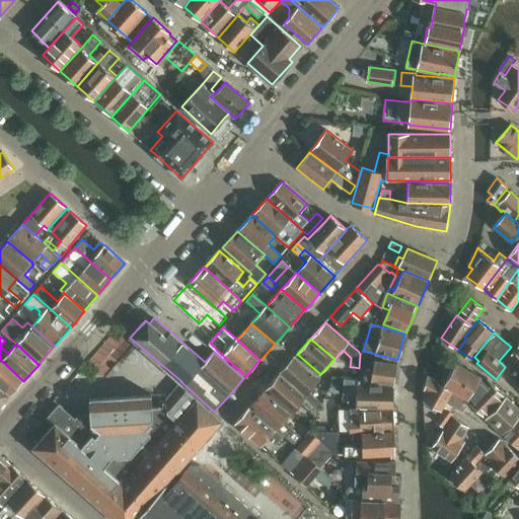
[(294,358),(280,374),(305,397),(318,408),(318,406),(321,403),(310,391),(320,380),(294,358)]
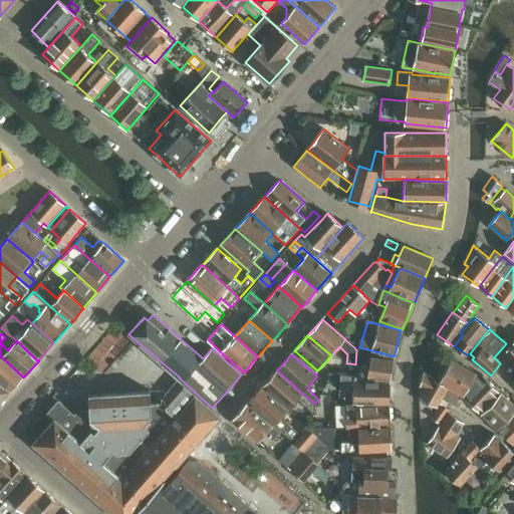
[(0,355),(0,383),(9,394),(11,392),(10,392),(23,377),(0,355)]
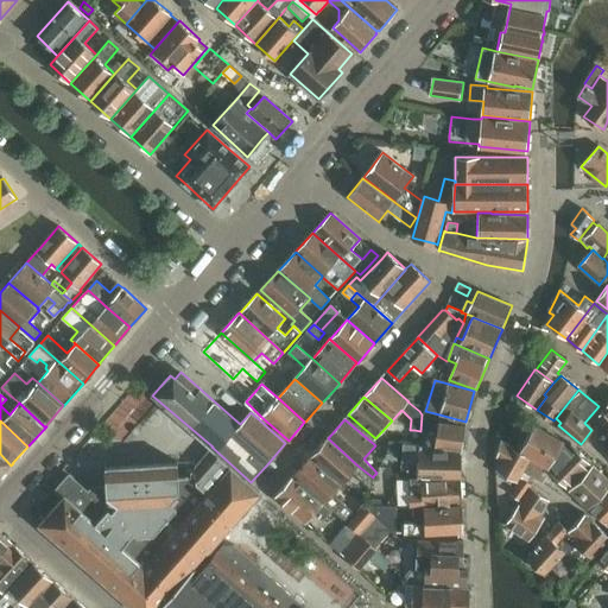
[(429,432),(426,448),(462,451),(466,425),(439,422),(437,434),(429,432)]
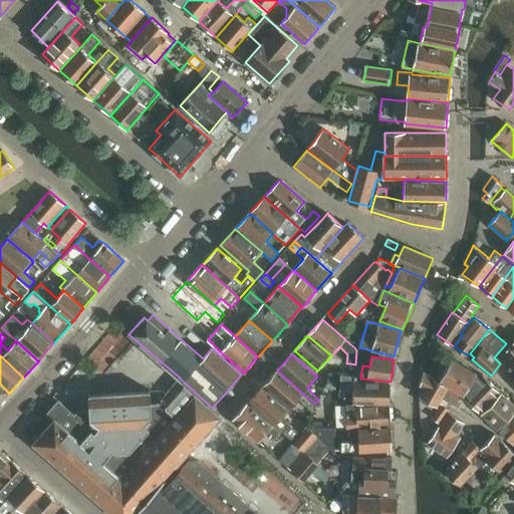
[(453,358),(440,381),(448,388),(442,399),(449,403),(460,409),(463,404),(460,402),(463,397),(480,413),(501,393),(487,378),(483,374),(480,377),(476,372),(477,372),(453,358)]
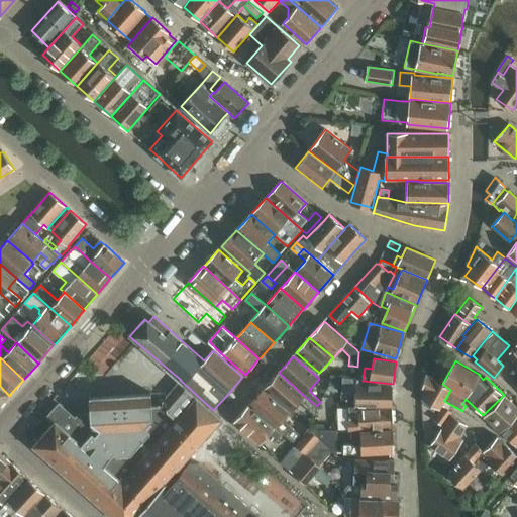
[(352,366),(350,377),(360,379),(363,368),(357,367),(352,366)]
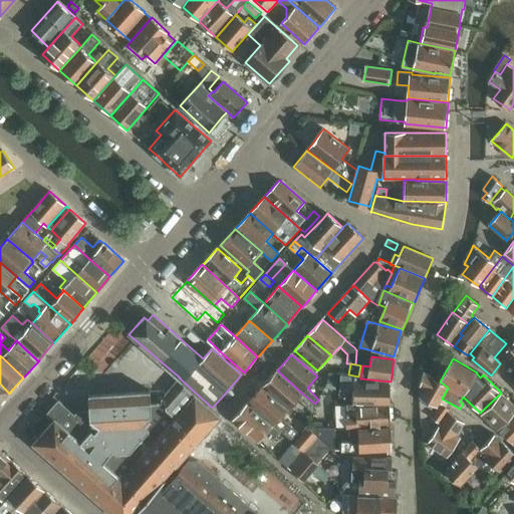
[(277,370),(263,386),(289,409),(298,399),(314,413),(315,404),(302,394),(277,370)]
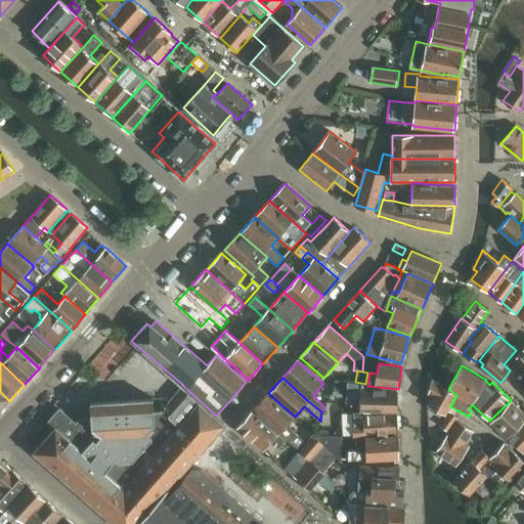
[(334,390),(331,395),(343,397),(345,381),(336,380),(334,390)]
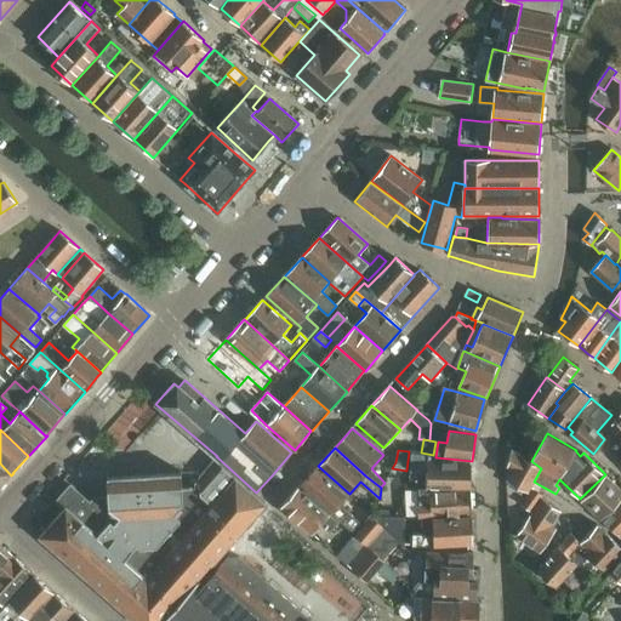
[(512,450),(507,466),(514,469),(508,479),(512,482),(511,485),(523,491),(524,489),(528,490),(530,486),(534,488),(522,505),(533,512),(543,497),(545,495),(540,491),(542,486),(534,482),(541,468),(531,461),(512,450)]
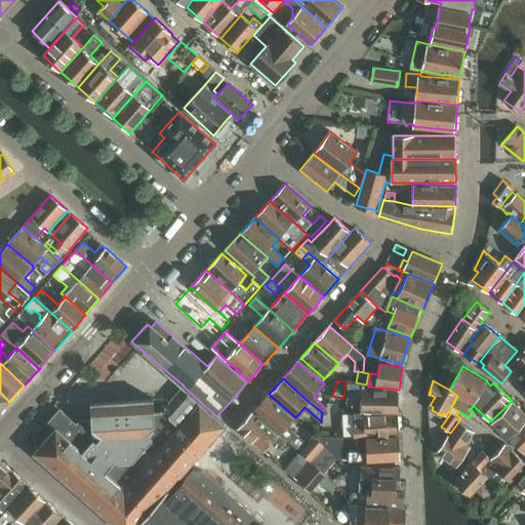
[(349,382),(348,398),(361,399),(361,411),(361,413),(398,413),(399,413),(399,390),(368,387),(349,382)]
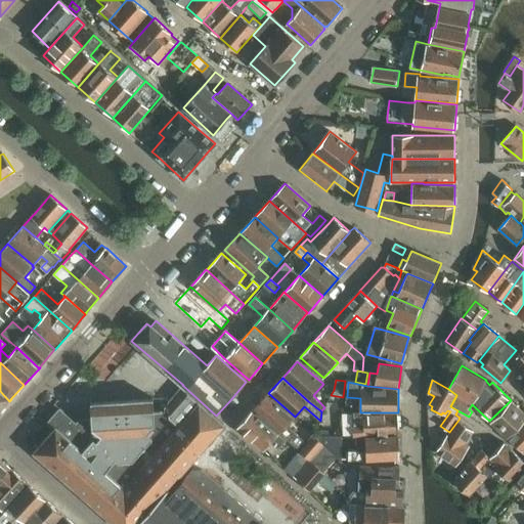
[(53,428),(33,450),(115,523),(136,523),(169,488),(225,424),(216,416),(182,385),(168,401),(169,410),(155,411),(154,398),(90,402),(91,418),(79,419),(76,422),(59,407),(46,422),(53,428)]
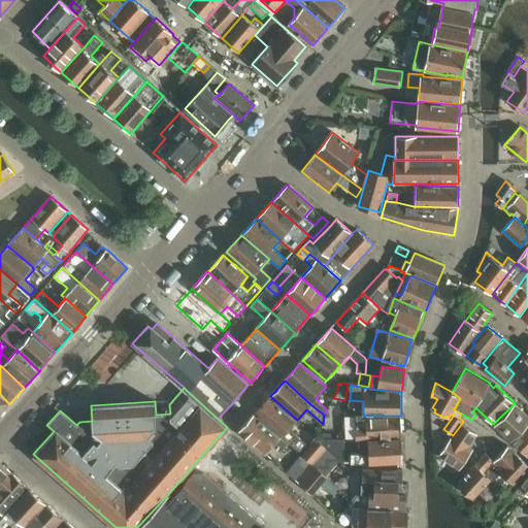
[(0,415),(9,404),(0,394),(0,415)]
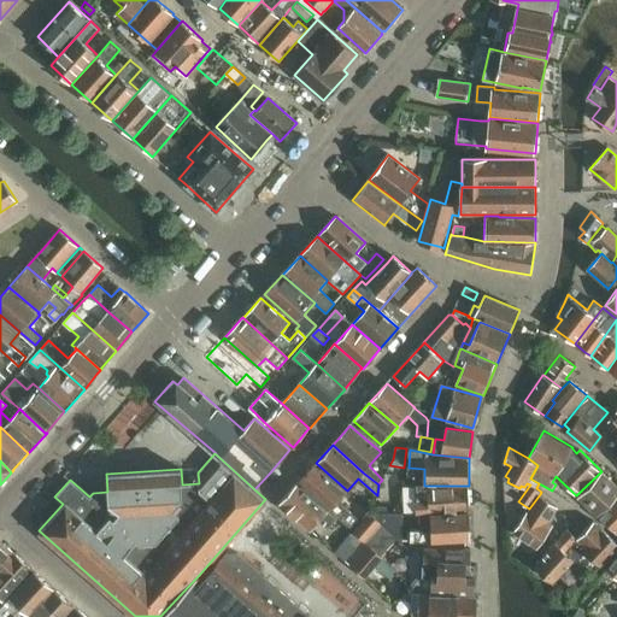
[(316,463),(298,483),(329,511),(338,518),(339,517),(353,532),(352,532),(362,540),(365,542),(366,541),(368,542),(382,524),(374,516),(370,512),(362,521),(360,522),(344,505),(344,495),(347,491),(316,463)]
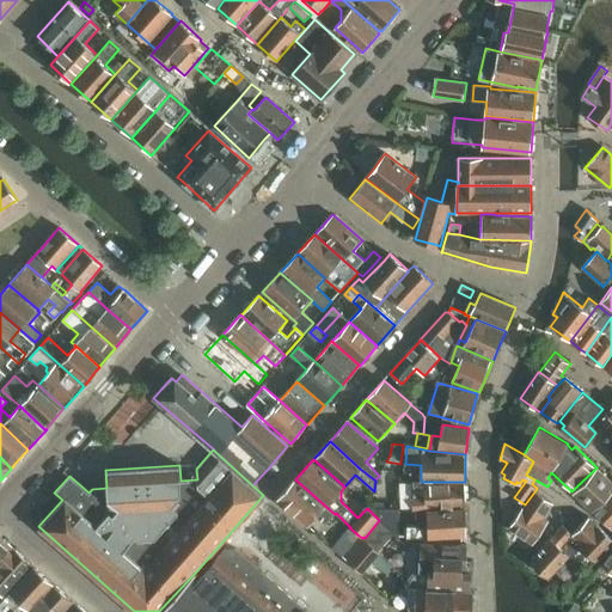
[(597,467),(571,491),(573,493),(592,512),(611,490),(611,482),(597,467)]
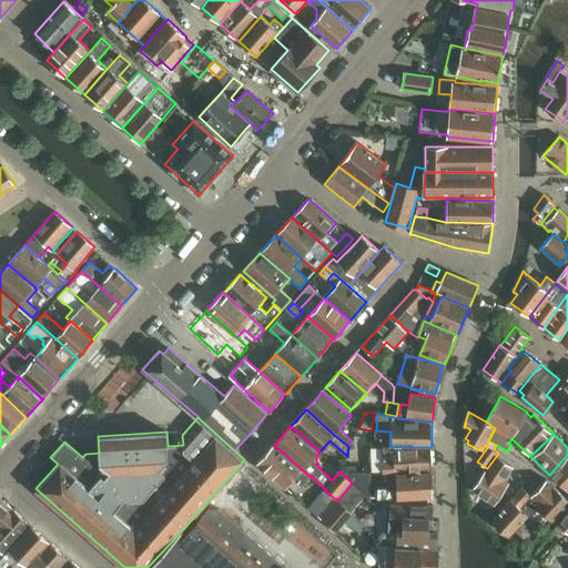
[(259,462),(257,463),(286,488),(294,479),(302,486),(311,477),(303,470),(274,445),(259,462)]
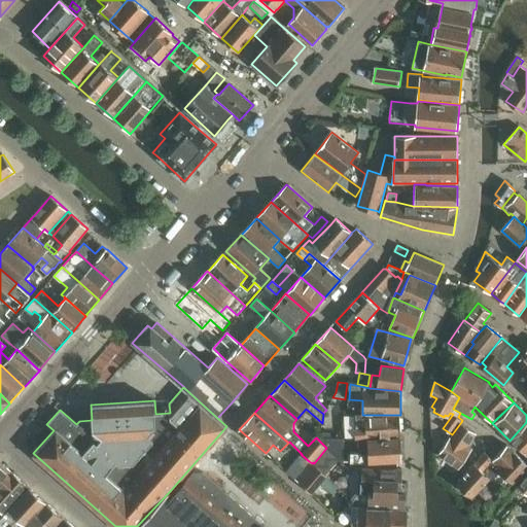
[(359,413),(354,414),(355,428),(356,440),(367,438),(400,437),(399,415),(362,415),(362,413),(359,413)]
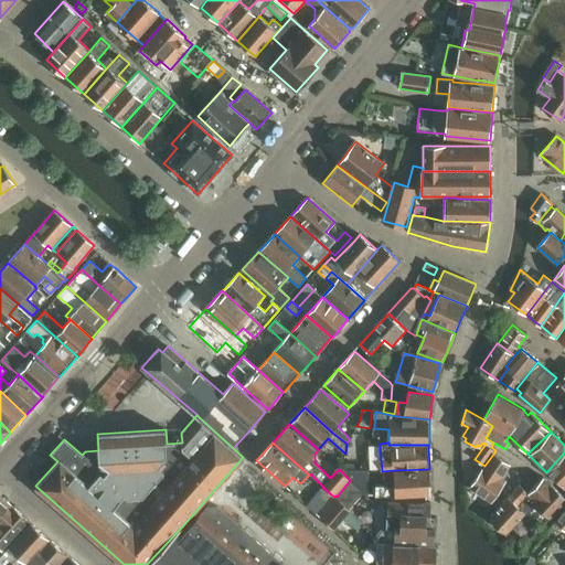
[(484,466),(470,487),(492,502),(507,481),(503,478),(512,465),(494,452),(484,466)]
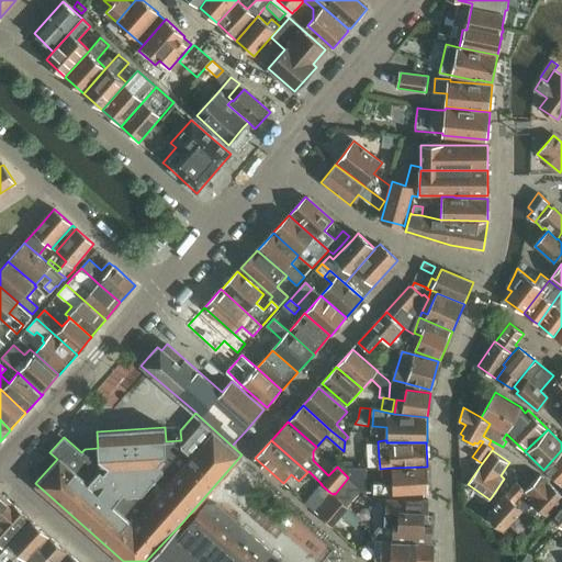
[(561,451),(544,470),(561,485),(561,451)]
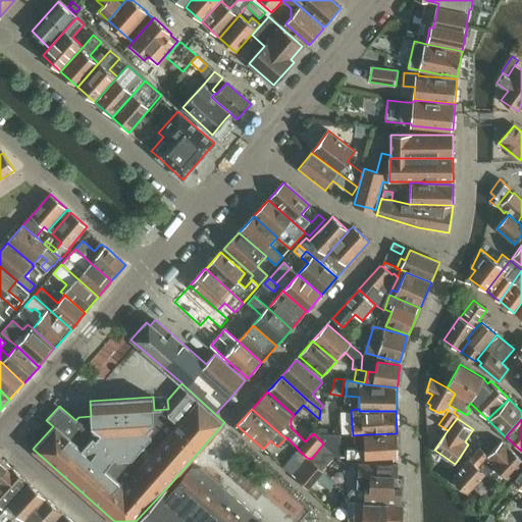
[(316,433),(316,436),(323,444),(336,455),(338,457),(341,457),(342,434),(327,433),(317,433),(316,433)]
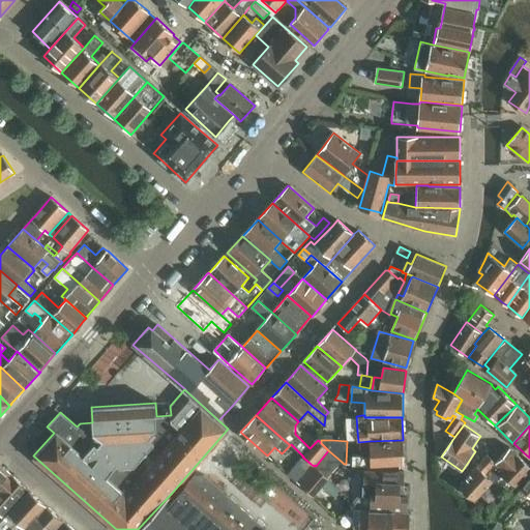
[(361,455),(351,455),(352,464),(352,465),(371,466),(405,464),(405,463),(403,440),(370,441),(370,443),(360,443),(361,455)]
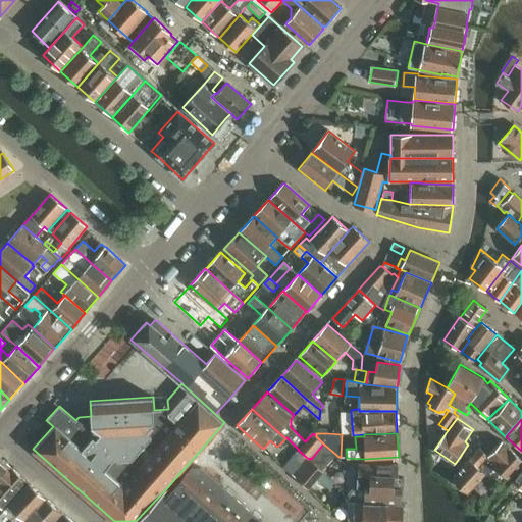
[(480,447),(470,459),(485,473),(487,475),(494,467),(509,480),(521,464),(521,459),(503,440),(488,456),(480,447)]
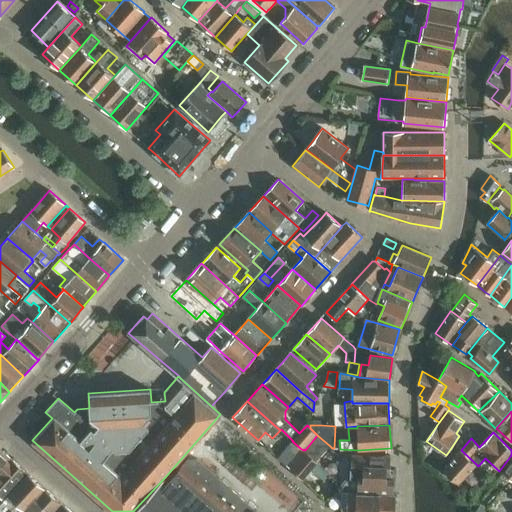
[(317,435),(305,450),(307,452),(306,453),(316,462),(316,461),(330,446),(317,435)]
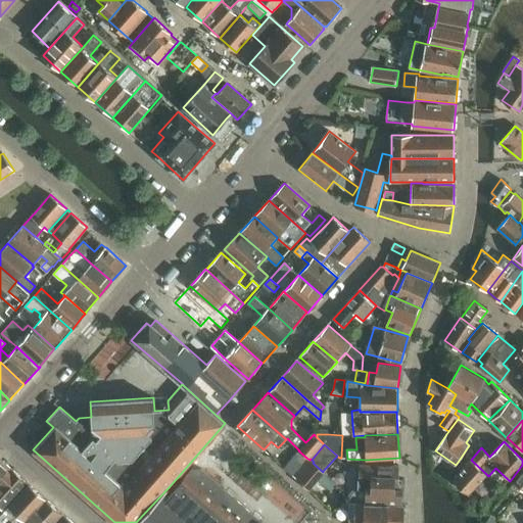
[(298,450),(285,468),(292,475),(306,458),(298,450)]
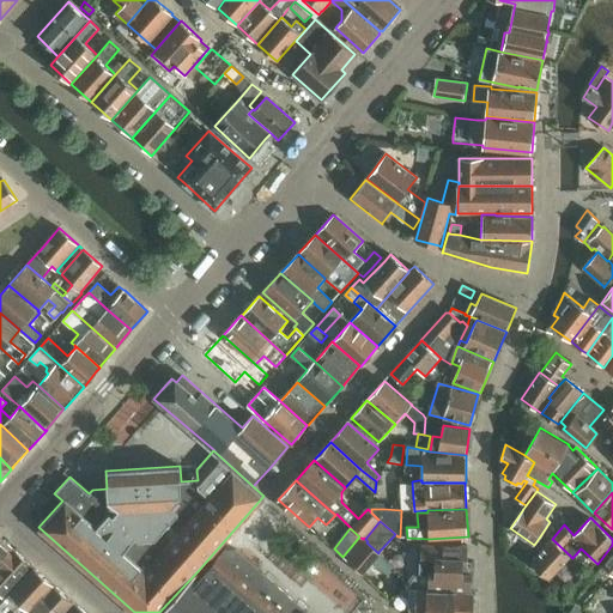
[(0,536),(0,602),(34,566),(0,536)]
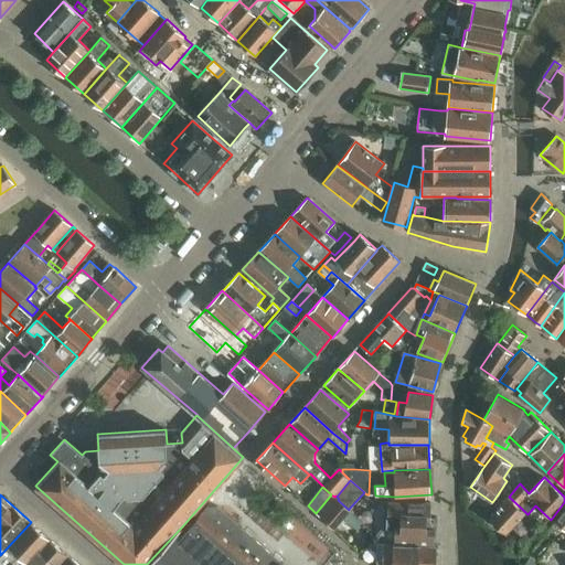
[(509,497),(489,518),(505,534),(525,512),(509,497)]
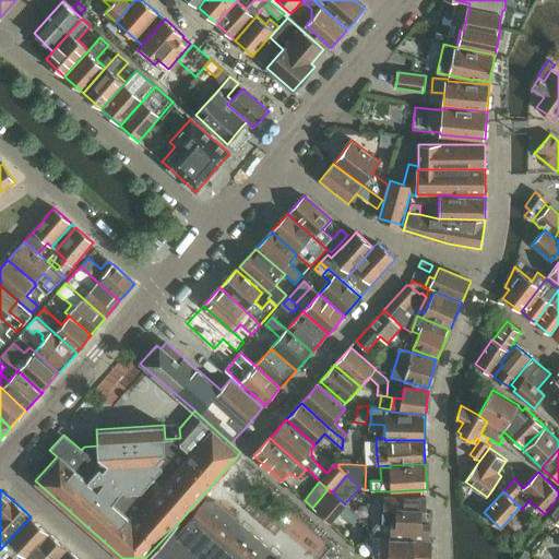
[(334,495),(318,513),(331,524),(341,513),(353,523),(358,516),(346,507),(347,506),(345,503),(345,504),(334,495)]
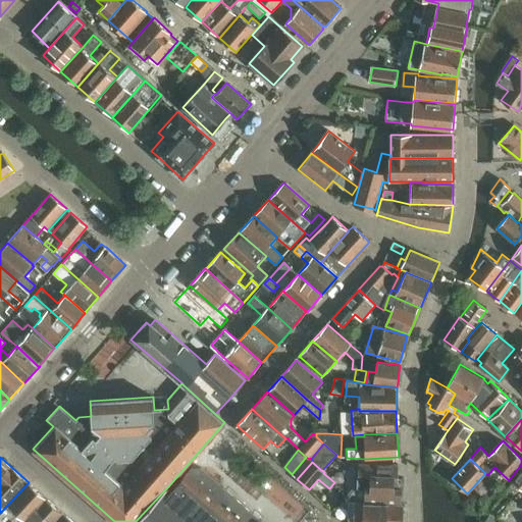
[(350,496),(350,501),(355,501),(402,504),(402,487),(397,487),(399,465),(359,463),(358,483),(358,486),(350,496)]
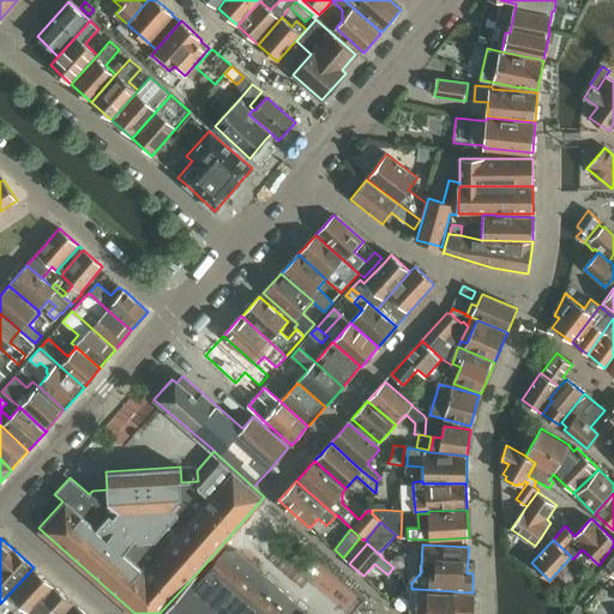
[(198,572),(160,613),(308,613),(265,575),(236,549),(224,551),(221,555),(202,577),(198,572)]
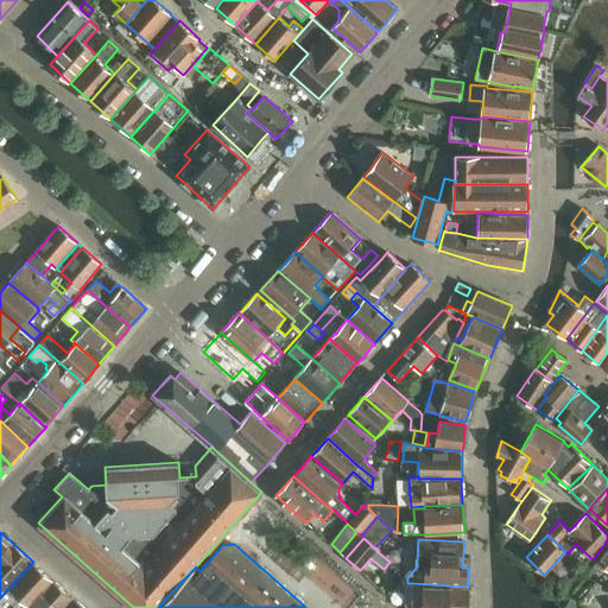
[(607,545),(597,561),(589,570),(605,582),(607,577),(607,545)]
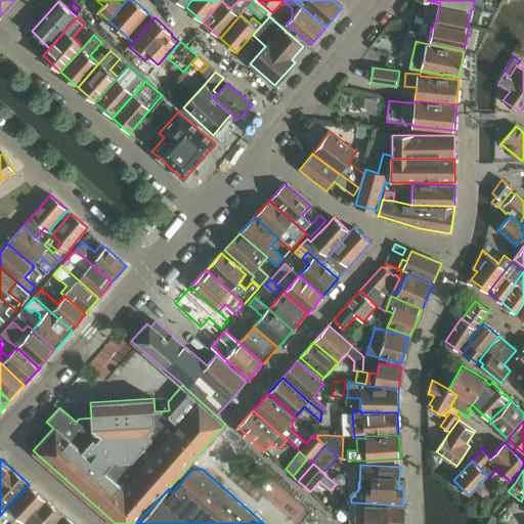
[(29,484),(0,515),(0,523),(10,523),(13,522),(15,523),(23,523),(25,523),(35,511),(46,499),(29,484)]
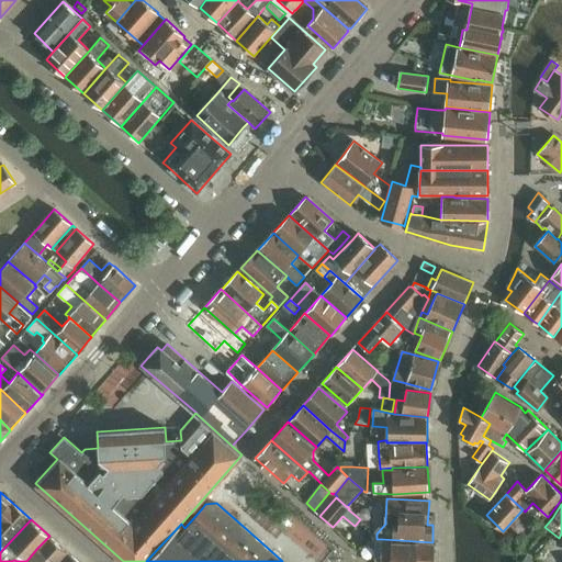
[(37,548),(26,561),(27,561),(57,561),(67,552),(49,536),(37,548)]
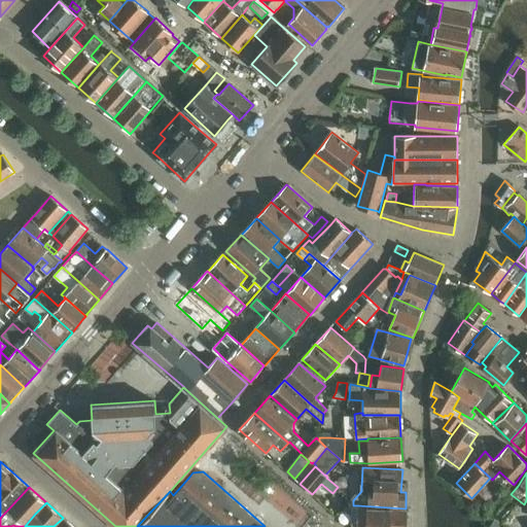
[(352,522),(351,526),(406,526),(407,508),(406,508),(358,505),(358,522),(352,522)]
